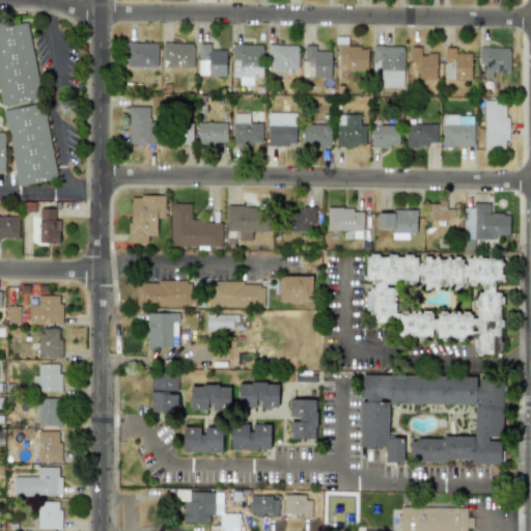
[(2,106),(0,93),(0,21),(4,21),(5,28),(29,23),(44,99),(2,106)]
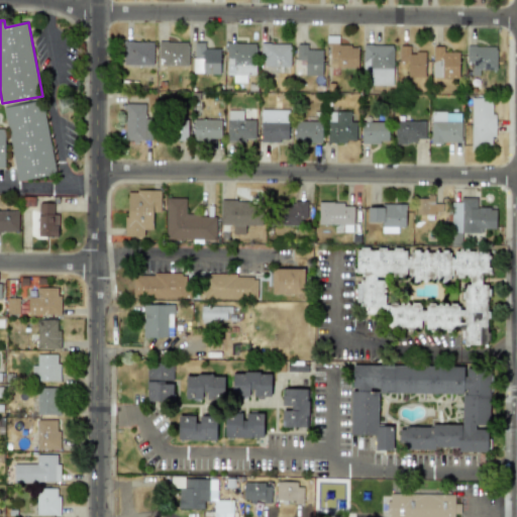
[(357,45),(337,44),(337,38),(328,37),(327,68),(356,68),(357,45)]
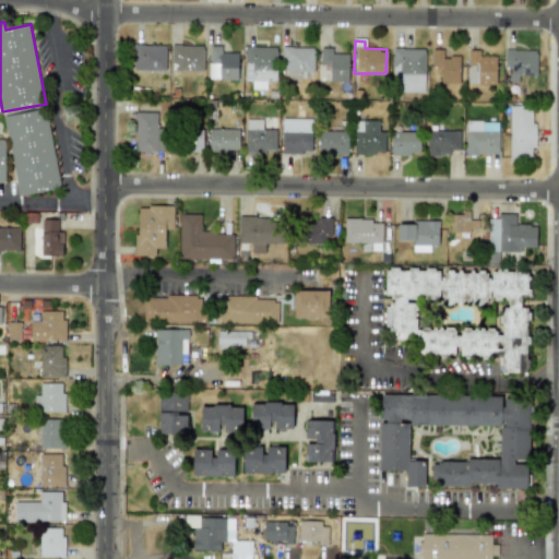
[(165,45),(132,44),(131,70),(164,71),(165,45)]
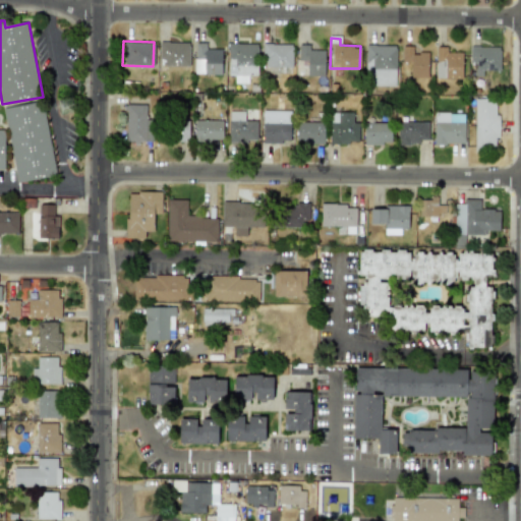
[(188,66),(189,42),(159,42),(159,65),(188,66)]
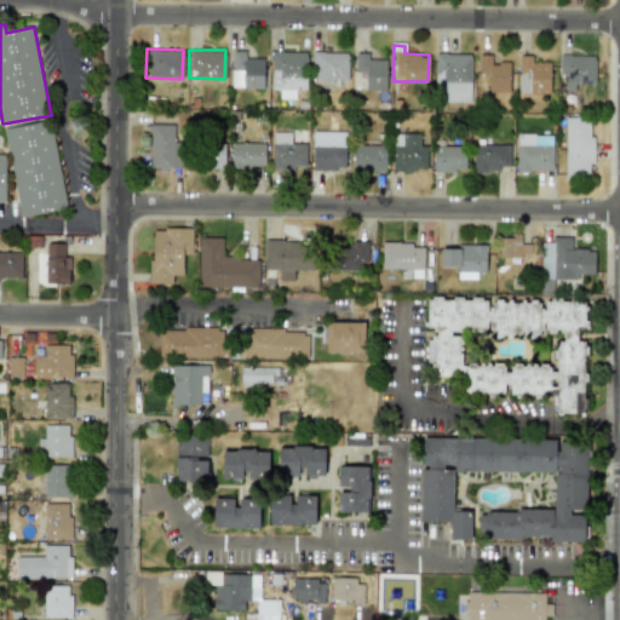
[(245,58),(245,51),(231,50),(231,87),(263,89),(263,58),(245,58)]
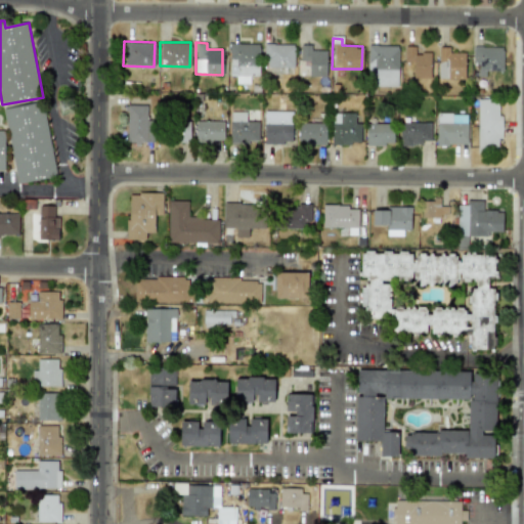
[(258,43),(228,43),(229,76),(235,76),(235,83),(249,83),(249,76),(259,75),(258,43)]
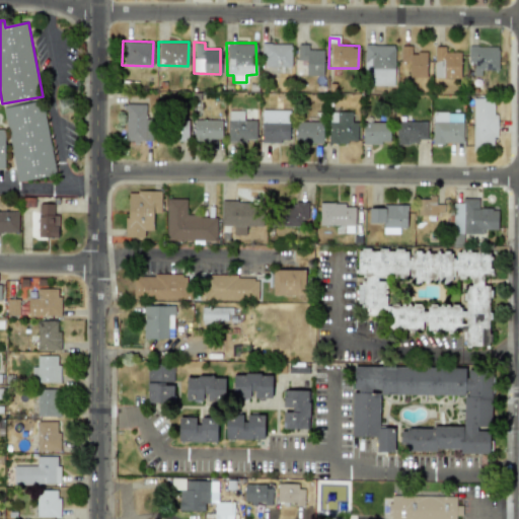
[(290,67),(291,44),(262,43),(261,66),(290,67)]
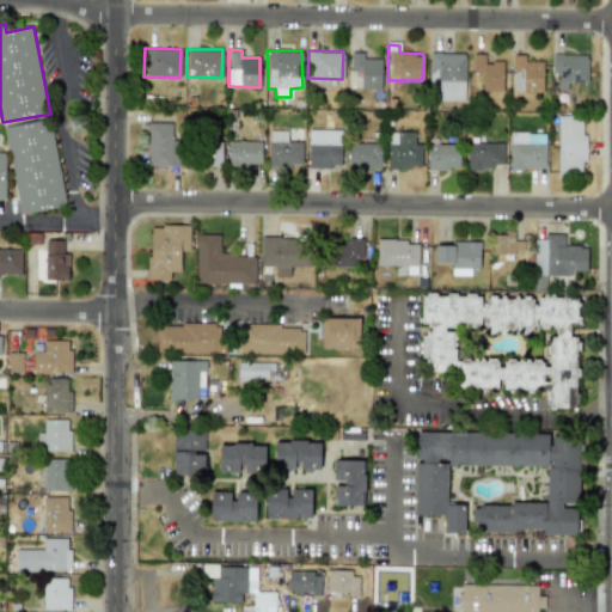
[(360,89),(380,90),(380,59),(363,59),(363,53),(350,51),(350,72),(360,73),(360,89)]
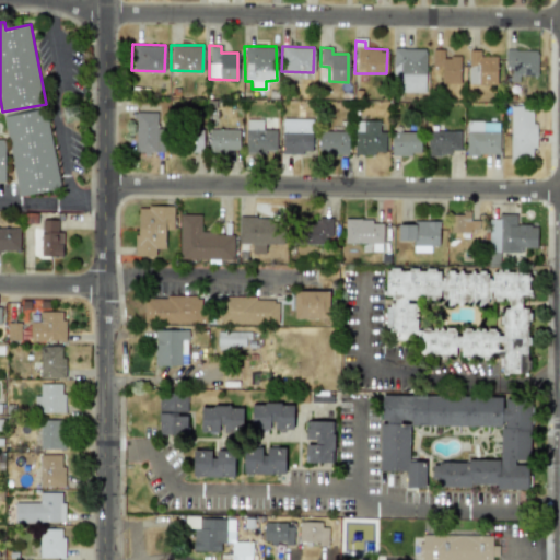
[(424,92),(426,48),(393,47),(392,92),(424,92)]
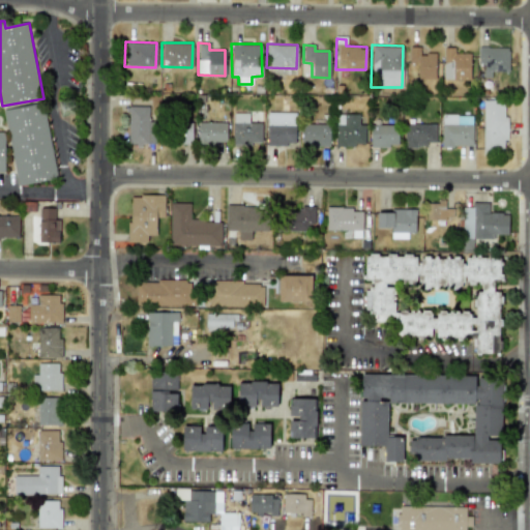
[(417,79),(435,79),(435,54),(419,53),(419,47),(408,46),(408,63),(417,63),(417,79)]
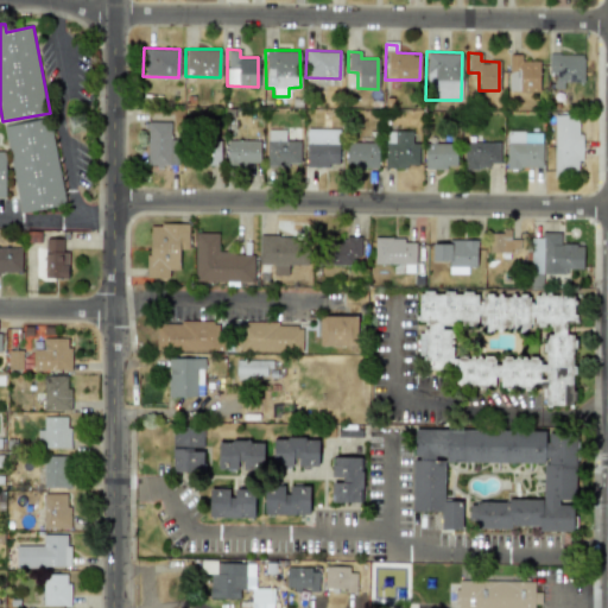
[(508,90),(538,92),(539,61),(520,61),(520,54),(508,54),(508,90)]
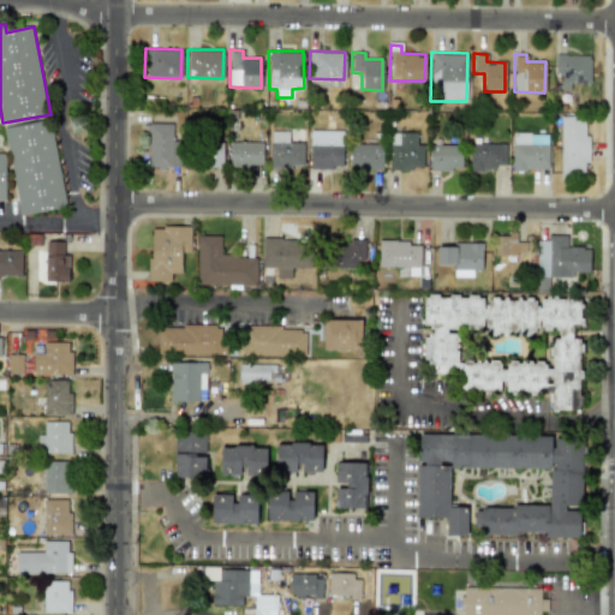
[(561,115),(585,115),(585,135),(589,135),(589,161),(585,161),(585,179),(561,179),(561,115)]
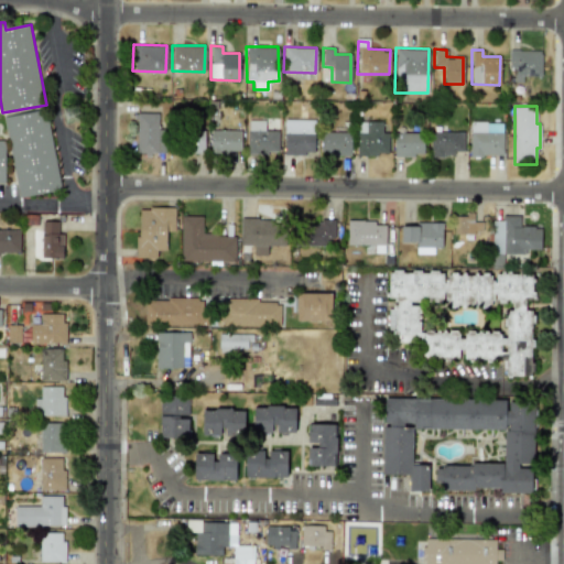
[(20,197),(4,117),(47,109),(62,188),(20,197)]
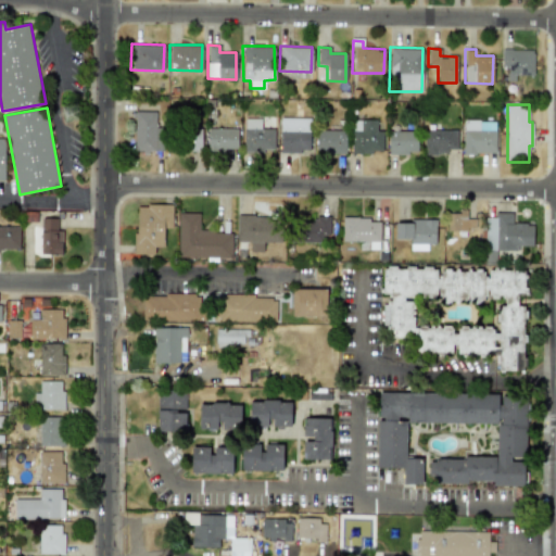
[(155,111),(134,112),(134,151),(163,150),(162,127),(155,127),(155,111)]
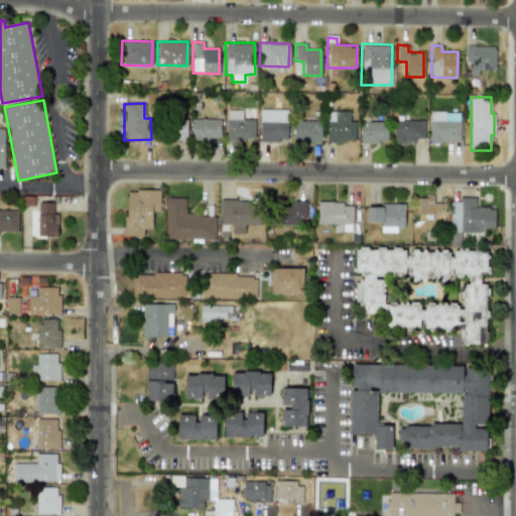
[(226,139),(253,140),(254,119),(241,119),(242,110),(227,109),(226,139)]
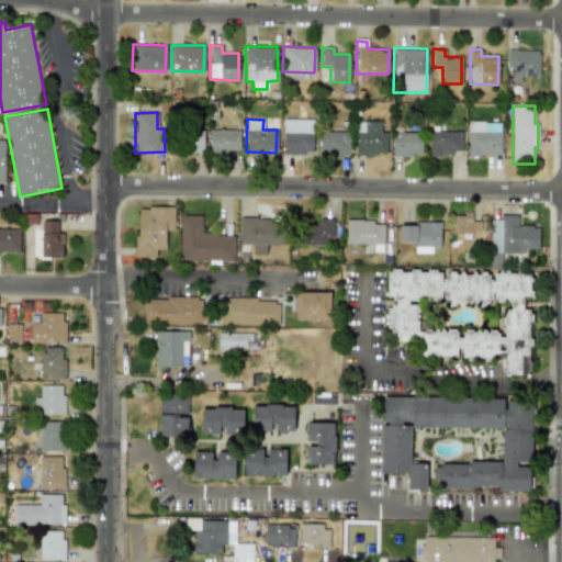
[(282,153),(312,154),(313,119),(283,119),(282,153)]
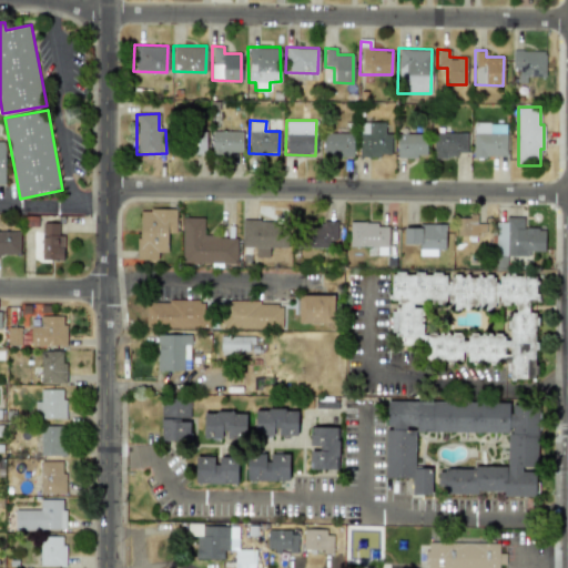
[(475,121),(490,121),(490,123),(506,123),(506,132),(507,132),(506,155),(486,155),(486,156),(483,156),(483,158),(477,158),(477,156),(474,156),(475,121)]
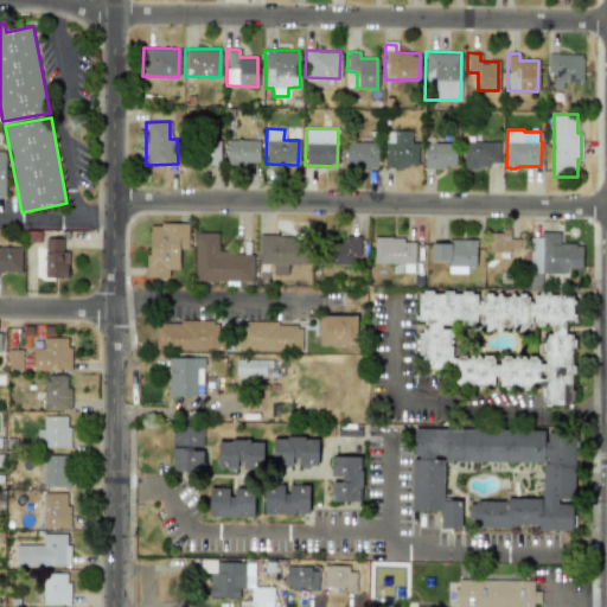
[(417,142),(411,142),(411,131),(383,131),(383,166),(417,167),(417,142)]
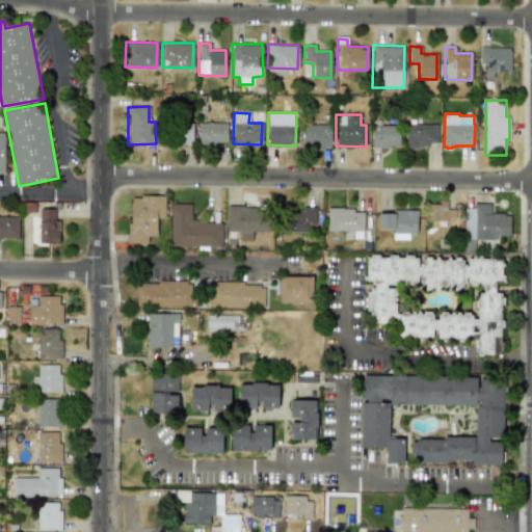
[(198,143),(227,143),(228,123),(198,122),(198,143)]
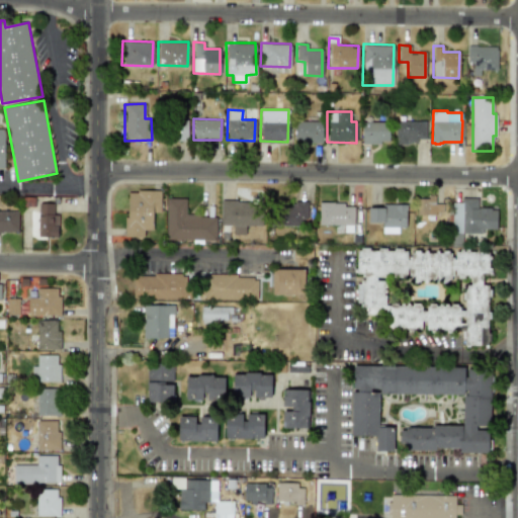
[(187,120),(174,119),(174,140),(186,141),(187,120)]
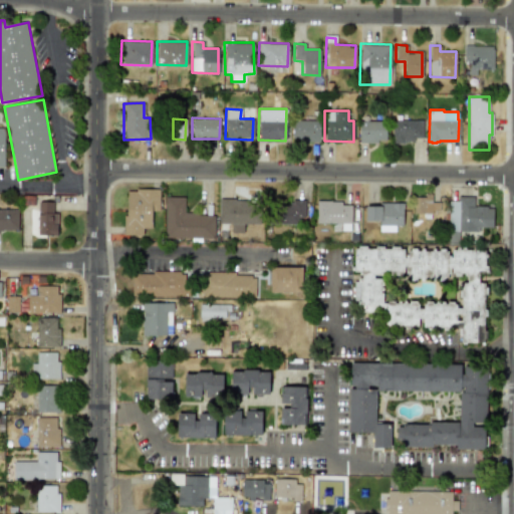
[(319,120),(292,119),(292,142),(318,142),(319,120)]
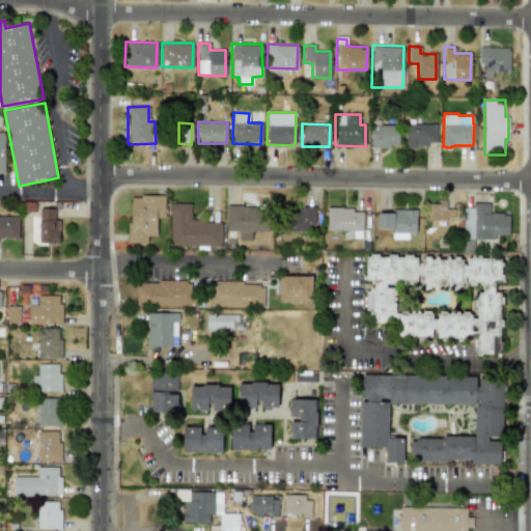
[(406,123),(437,123),(437,141),(427,141),(427,144),(418,144),(417,147),(406,147),(406,123)]
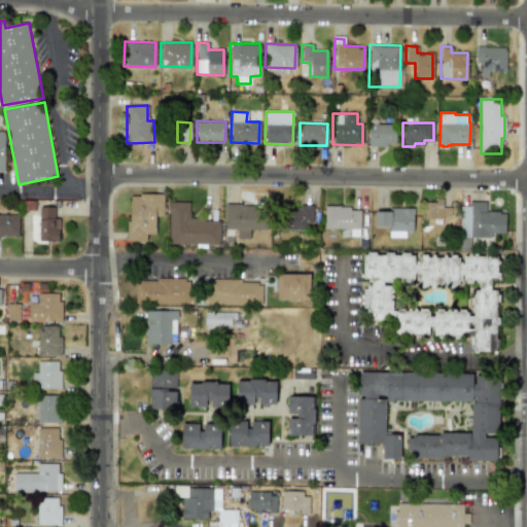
[(394,145),(394,125),(369,124),(367,145),(394,145)]
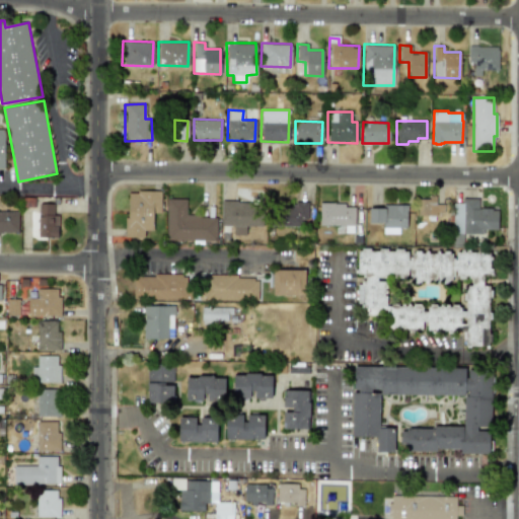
[(126,191),(126,236),(143,237),(143,230),(152,230),(152,213),(160,213),(160,192),(126,191)]
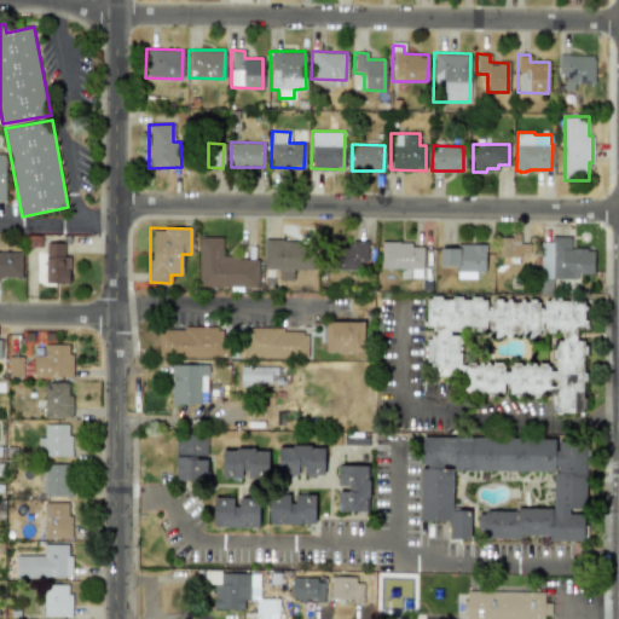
[(498,255),(512,255),(512,262),(519,262),(519,255),(520,255),(520,252),(530,253),(530,243),(520,243),(520,232),(513,232),(512,236),(501,236),(501,243),(498,243),(498,255)]
